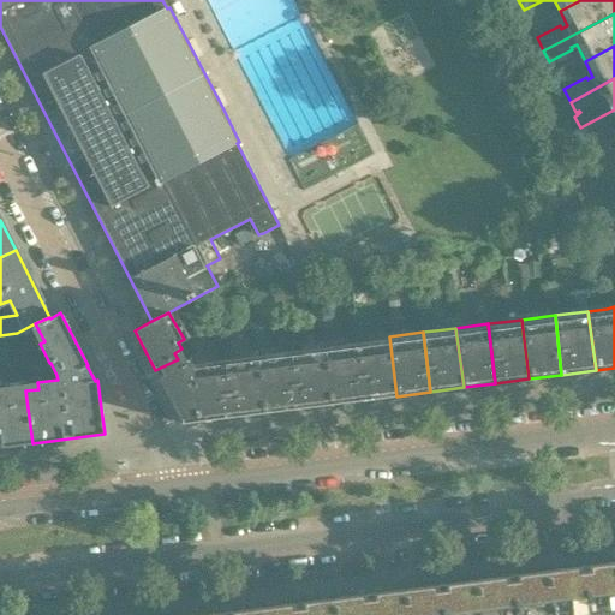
[(389,336),(369,339),(357,341),(364,400),(396,396),(389,336)]
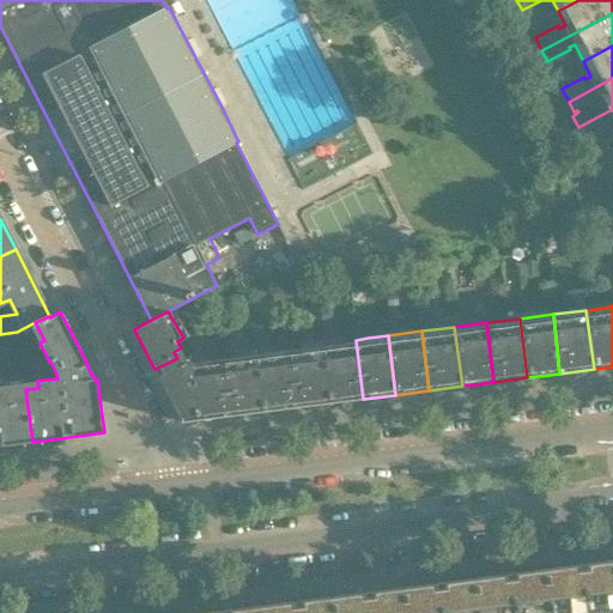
[(356,340),(322,344),(329,404),(363,399),(356,340)]
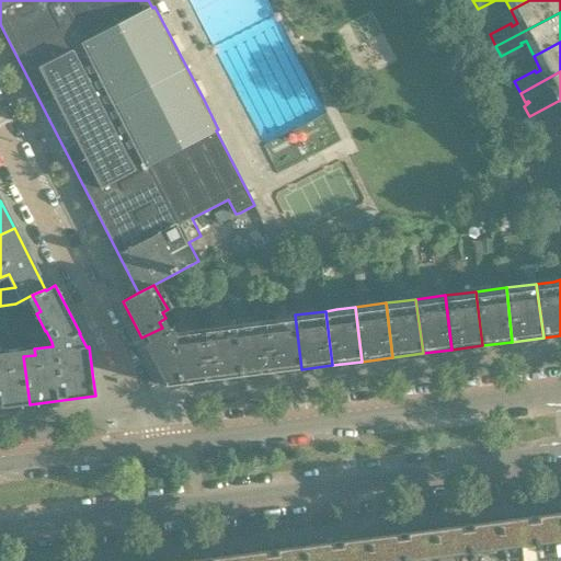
[(295,315),(275,317),(265,319),(272,373),(301,369),(295,315)]
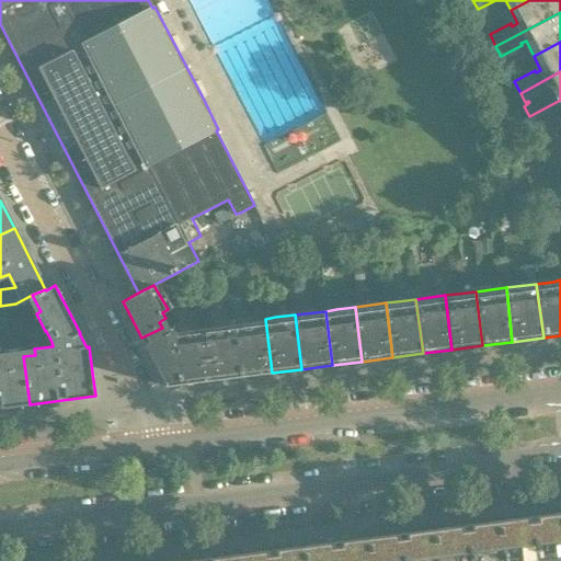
[(162,328),(141,338),(167,386),(181,385),(173,331),(170,331),(169,324),(165,318),(159,322),(162,328)]
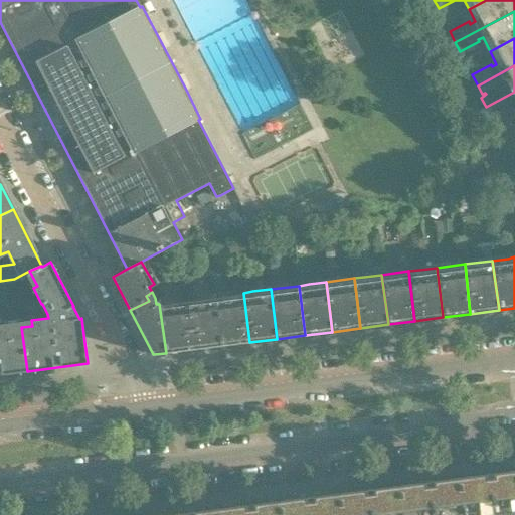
[(243,293),(213,297),(220,346),(249,342),(243,293)]
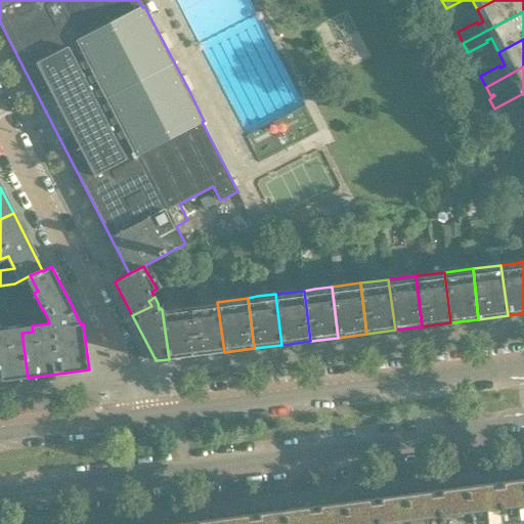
[(217,302),(199,304),(188,305),(195,356),(224,352),(217,302)]
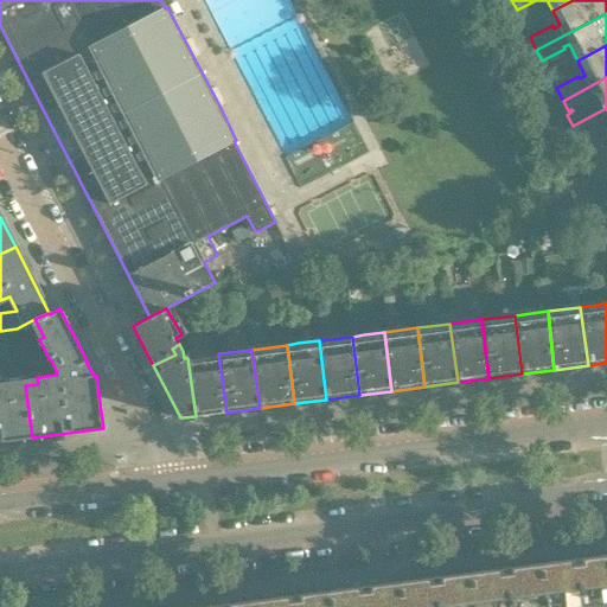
[(218,353),(187,358),(196,416),(227,413),(218,353)]
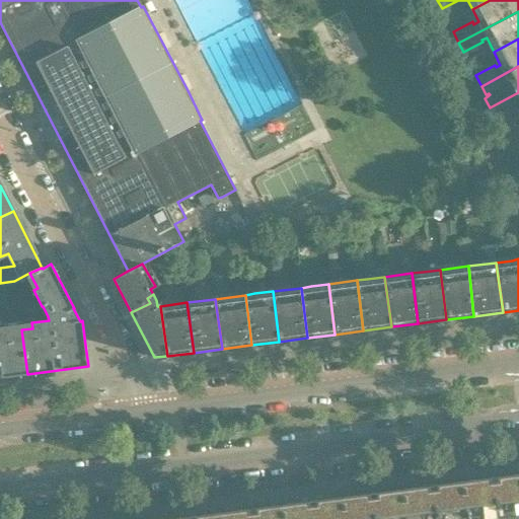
[(0,377),(27,374),(21,329),(11,331),(10,325),(0,326),(0,377)]
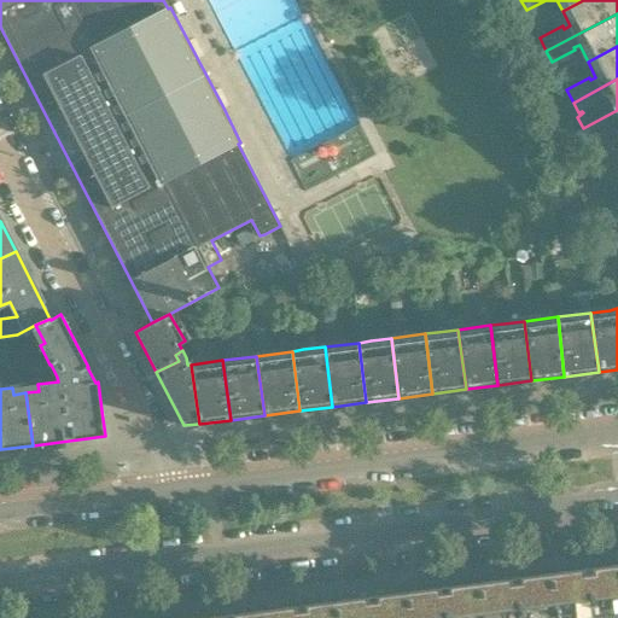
[(617,617),(617,564),(586,569),(590,617),(617,617)]
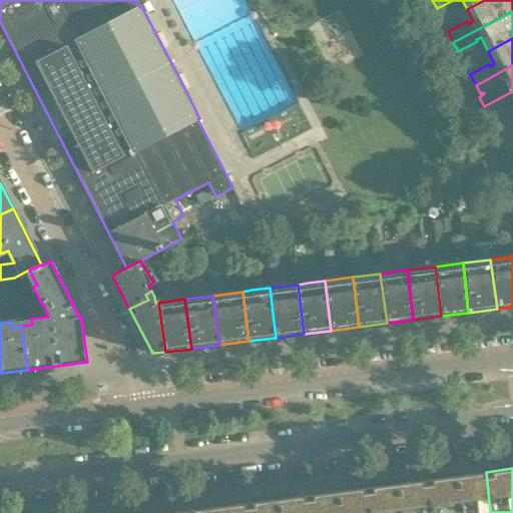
[(490,512),(486,472),(456,476),(460,512),(490,512)]
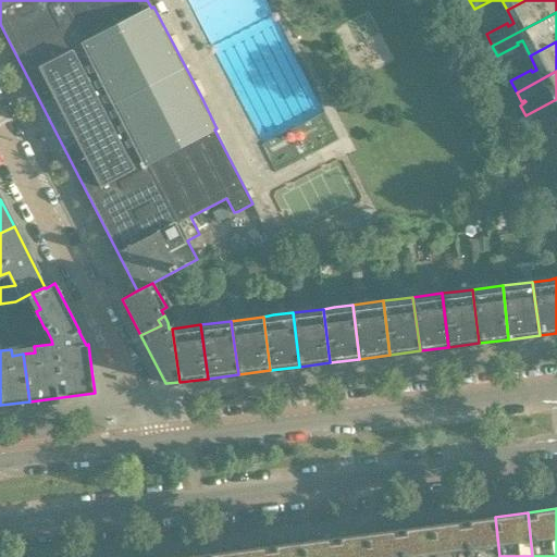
[(499,556),(495,517),(465,521),(468,556),(499,556)]
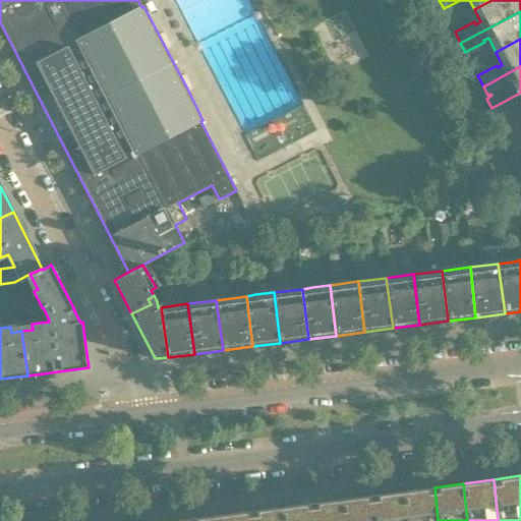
[(438,520),(435,487),(404,491),(407,520),(438,520)]
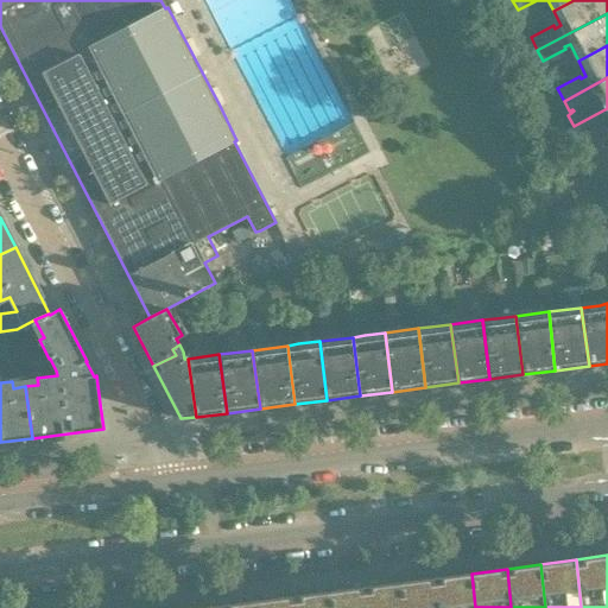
[(475,607),(472,574),(435,578),(438,607),(475,607)]
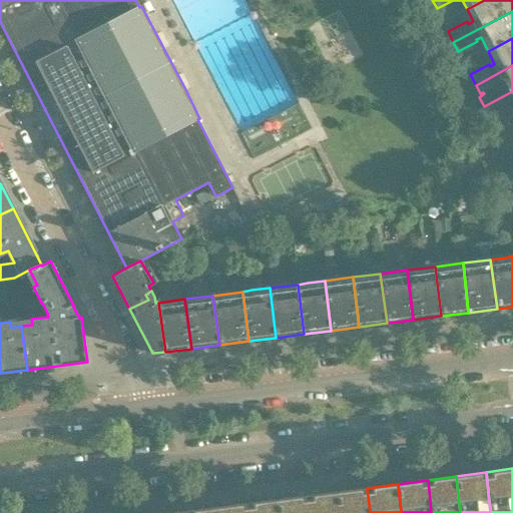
[(370,512),(367,488),(338,491),(340,512),(370,512)]
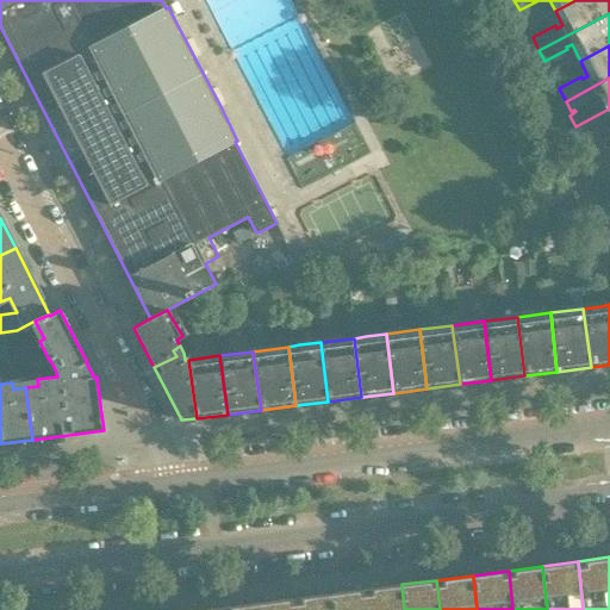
[(404,609),(402,584),(366,589),(368,609),(404,609)]
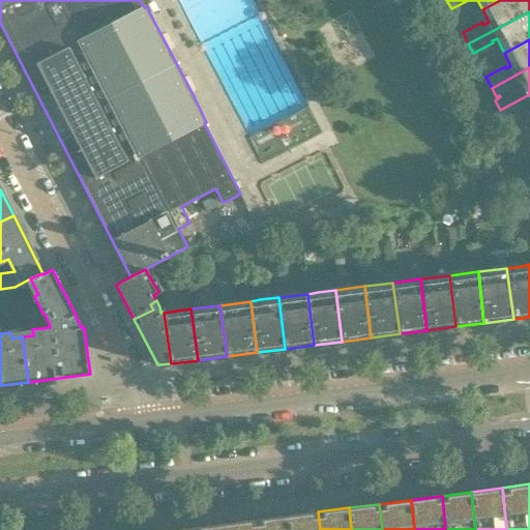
[(259,529),(259,520),(227,524),(228,529),(259,529)]
